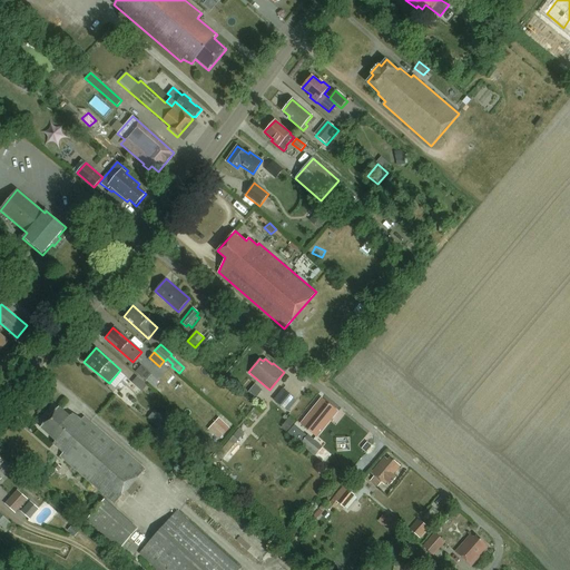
[(146,381),(153,374),(141,364),(135,371),(146,381)]
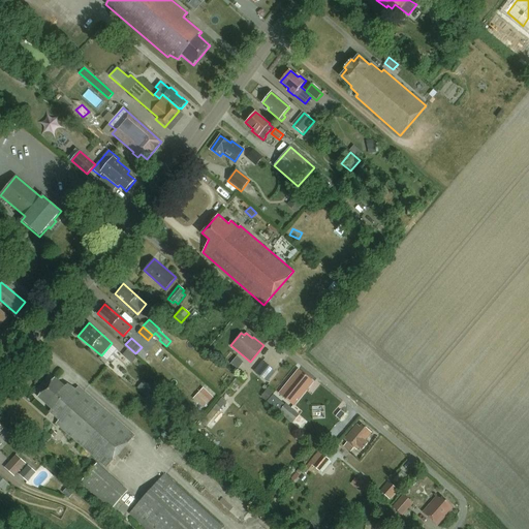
[(128,348),(122,353),(130,363),(136,358),(128,348)]
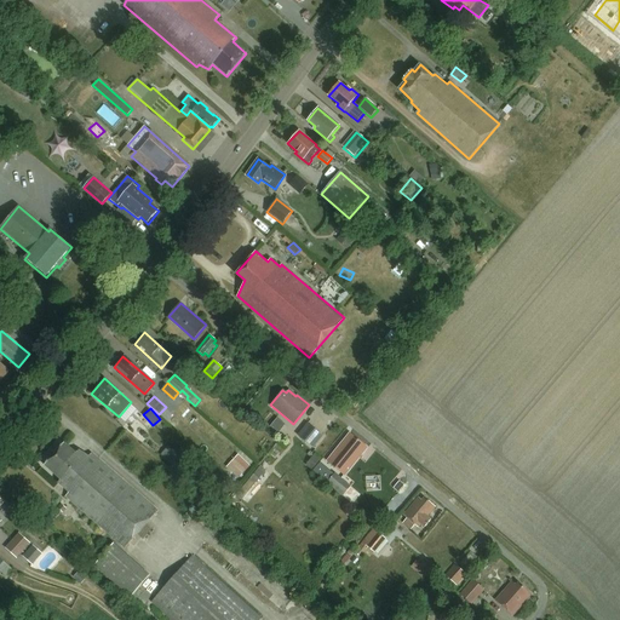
[(311,448),(322,435),(308,423),(298,435),(311,448)]
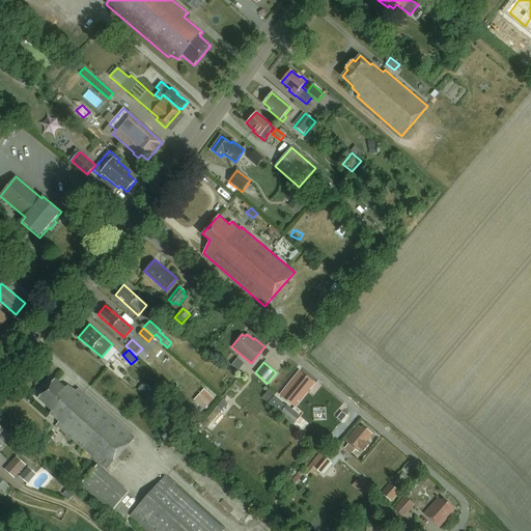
[(299,370),(279,395),(295,407),(314,383),(299,370)]
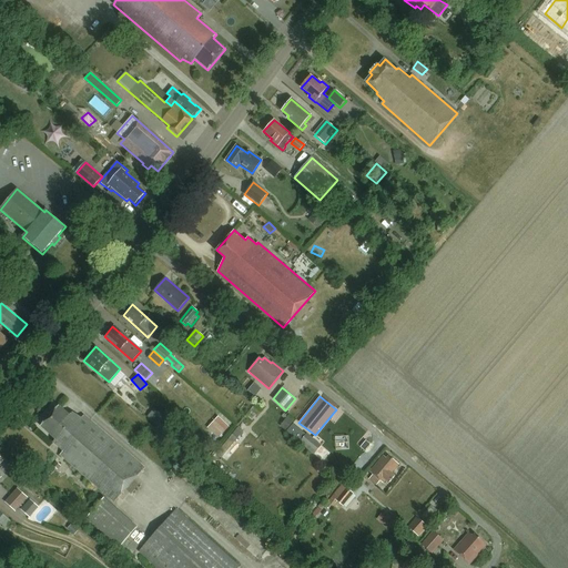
[(58,406),(40,426),(54,438),(52,442),(63,452),(59,456),(113,503),(143,468),(84,416),(81,419),(71,413),(68,415),(58,406)]
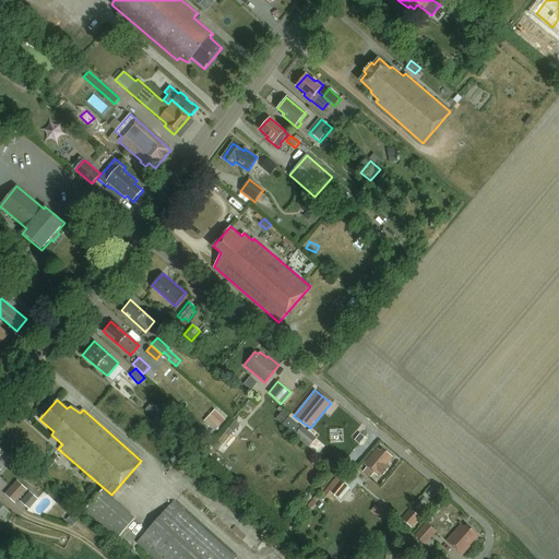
[(158,423),(165,415),(152,403),(145,411),(158,423)]
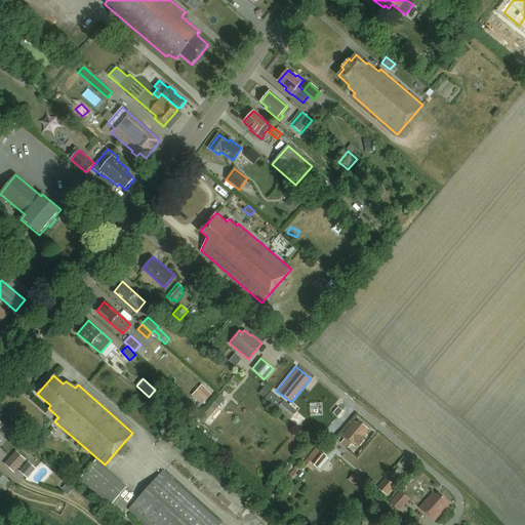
[(264,398),(271,389),(266,385),(258,393),(264,398)]
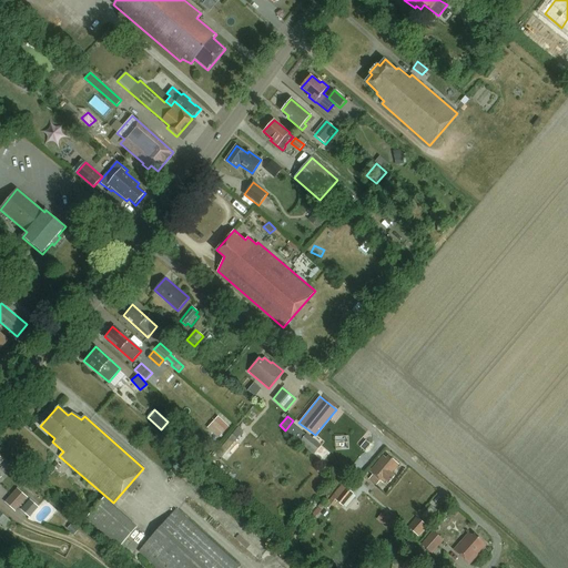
[(239,428),(217,453),(222,457),(243,432),(239,428)]
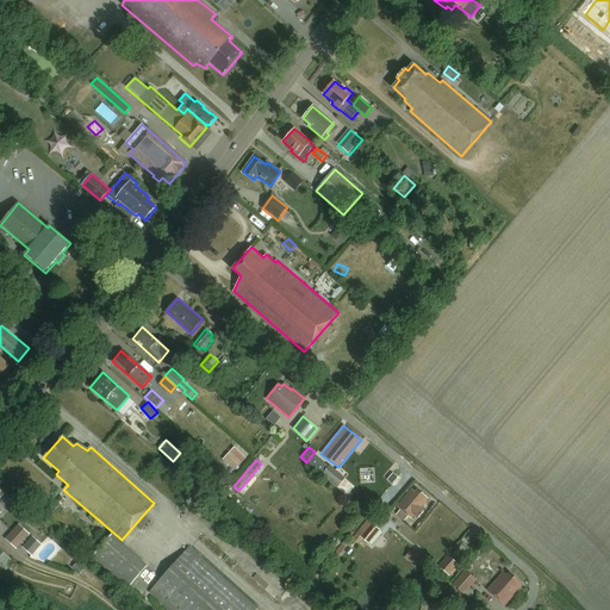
[(347,478),(330,465),(322,474),(354,500),(373,477),(358,464),(347,478)]
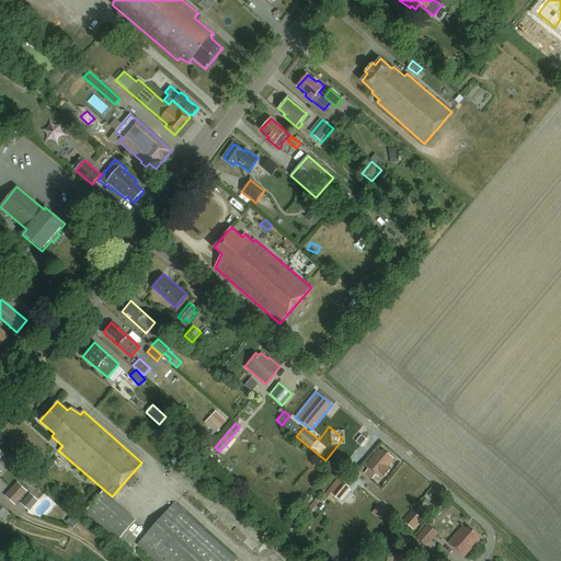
[(386,468),(393,459),(384,450),(381,453),(379,450),(365,466),(368,469),(365,473),(370,478),(373,476),(374,477),(376,474),(378,477),(380,474),(384,478),(389,471),(386,468)]
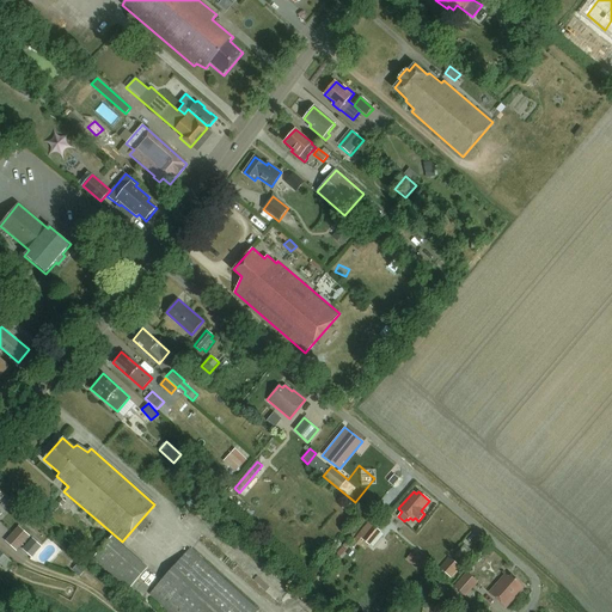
[(368,545),(379,532),(367,521),(355,534),(368,545)]
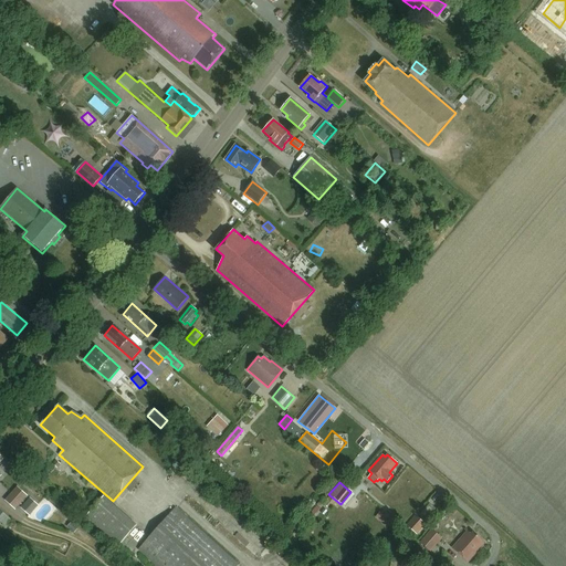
[(16,510),(28,495),(18,486),(6,501),(16,510)]
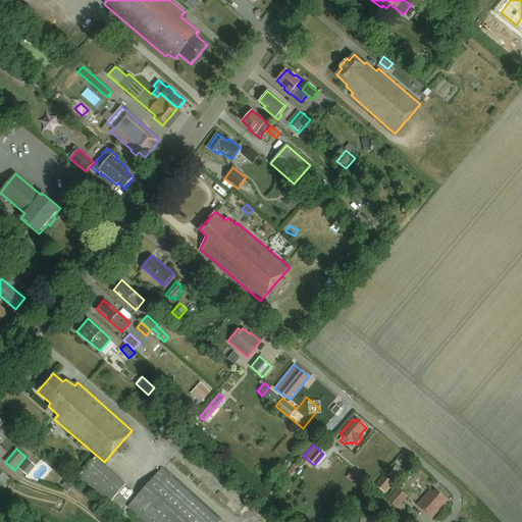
[(94,456),(77,474),(108,503),(125,483),(94,456)]
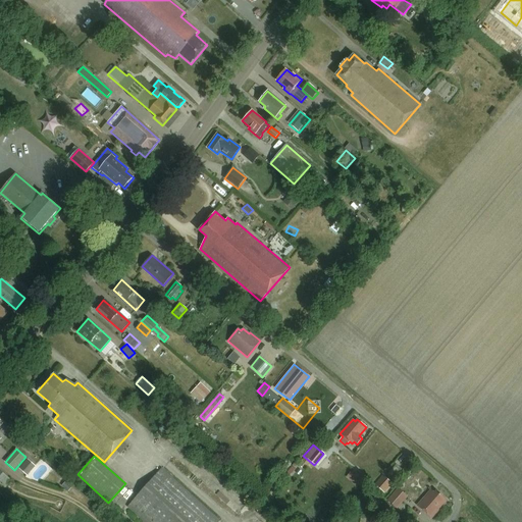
[(19,468),(27,474),(35,465),(29,459),(19,468)]
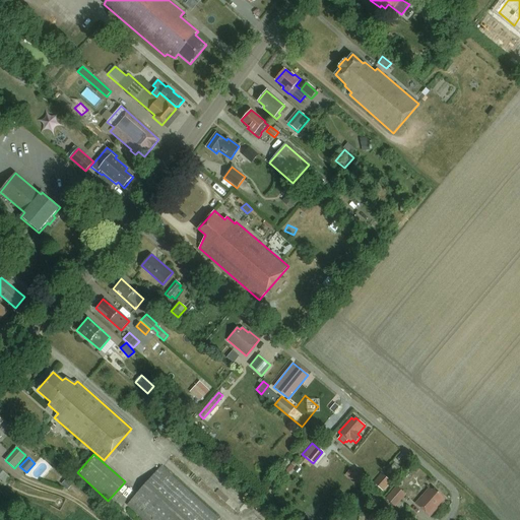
[(217,519),(219,518),(161,466),(127,505),(143,519),(217,519)]
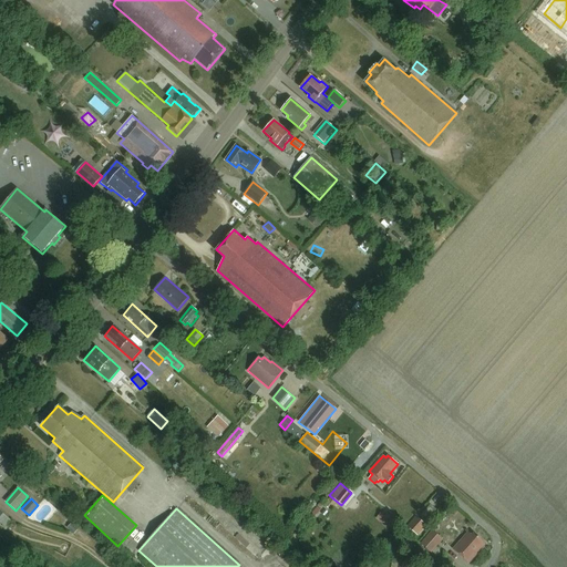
[(419,536),(428,525),(415,516),(408,526),(410,528),(408,532),(414,538),(418,535),(419,536)]
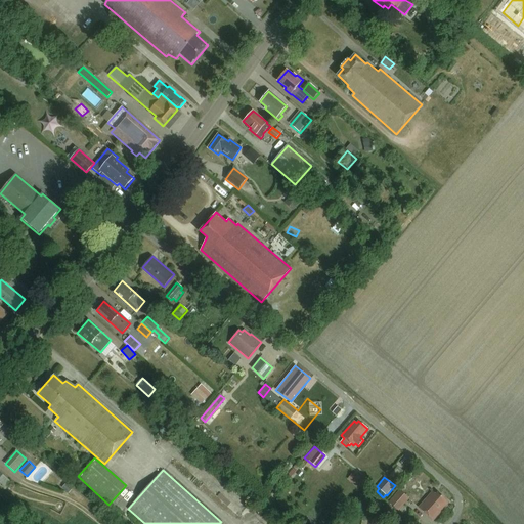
[(62,488),(69,493),(73,489),(67,483),(62,488)]
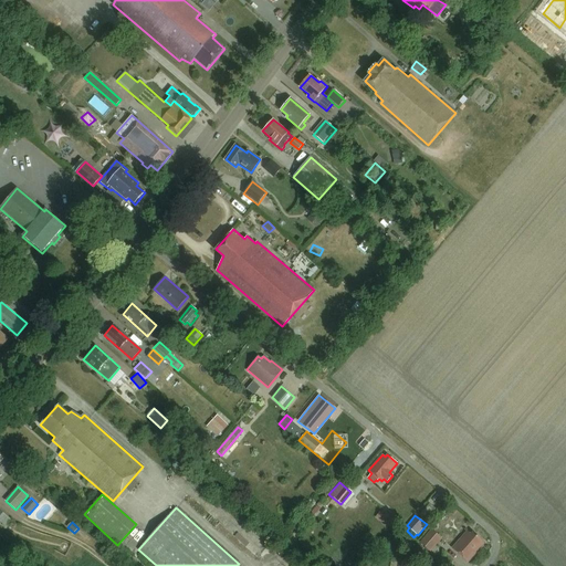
[(431,530),(419,542),(429,552),(441,538),(431,530)]
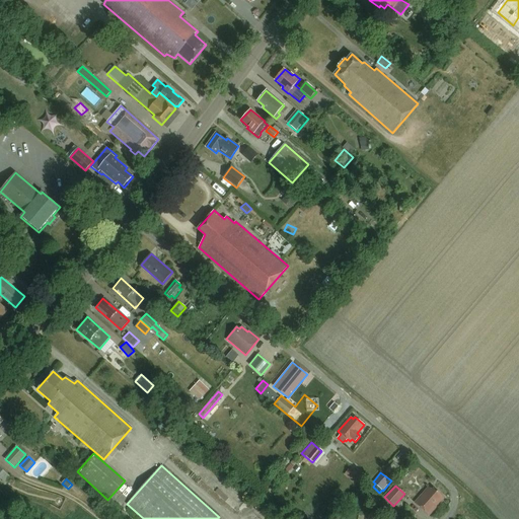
[(428,488),(415,503),(429,515),(445,498),(434,488),(432,491),(428,488)]
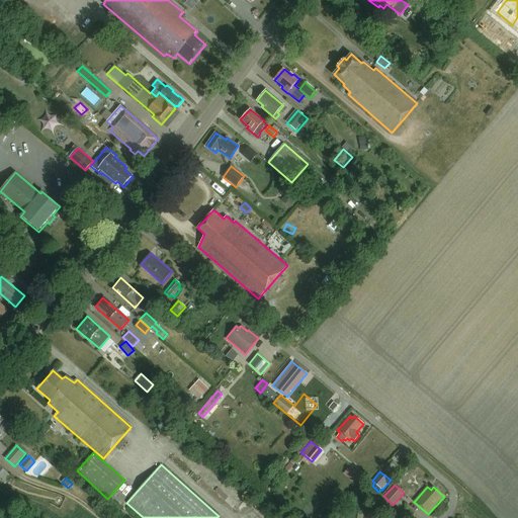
All buildings are outlined.
